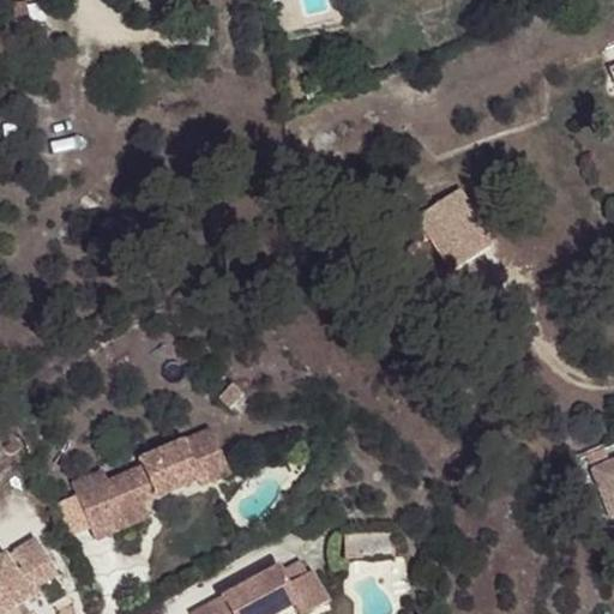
[(13,5),(16,35),(29,34),(26,2),(13,5)]
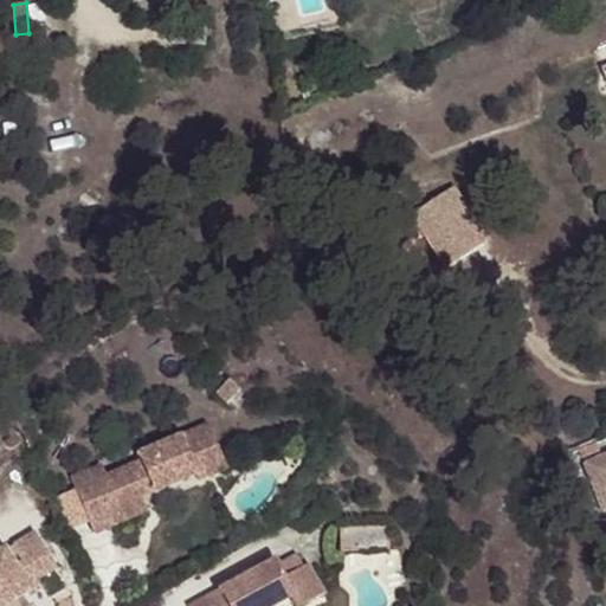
[(242,392),(231,384),(220,395),(231,404),(242,392)]
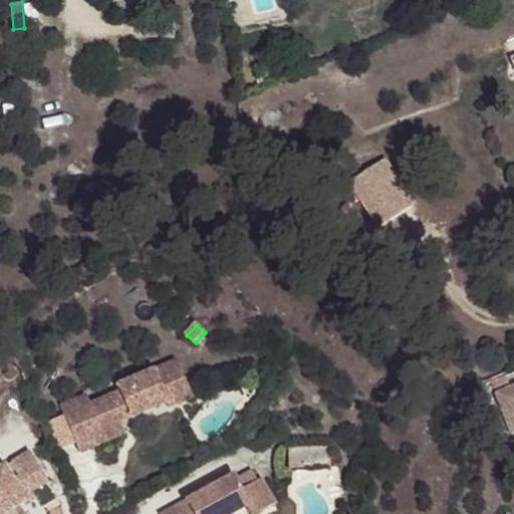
[(84,395),(57,406),(77,452),(93,445),(86,428),(115,416),(126,411),(129,417),(164,403),(166,407),(191,396),(175,358),(162,364),(164,371),(88,404),(84,395)]
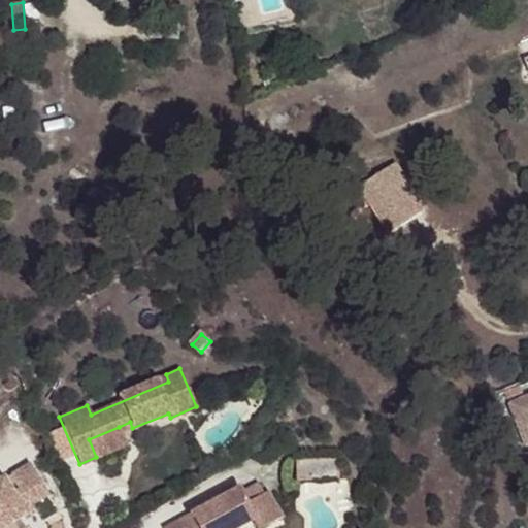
[(89,439),(96,457),(126,444),(119,427),(89,439)]
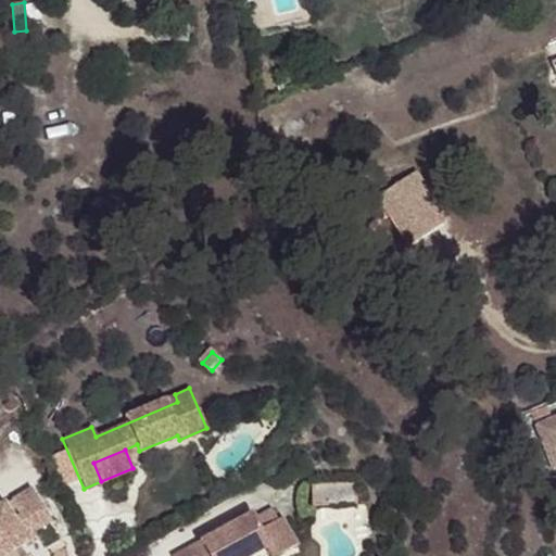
[(353,482),(311,485),(312,507),(355,504),(353,482)]
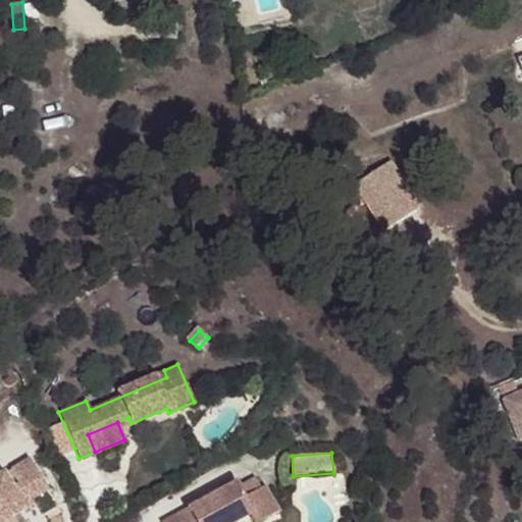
[(0,521),(20,510),(19,506),(46,490),(28,459),(8,470),(14,481),(19,488),(11,493),(7,485),(0,473),(0,521)]
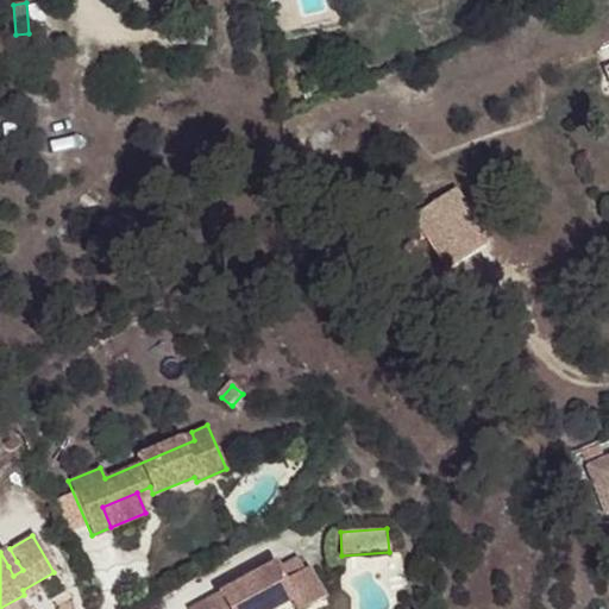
[(8,566),(13,576),(23,570),(17,562),(8,566)]
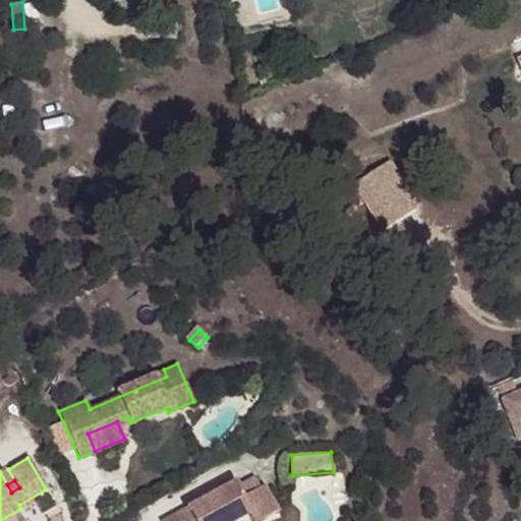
[(235,482),(186,509),(193,520),(235,520),(249,514),(252,520),(257,520),(277,511),(263,485),(243,497),(235,482)]
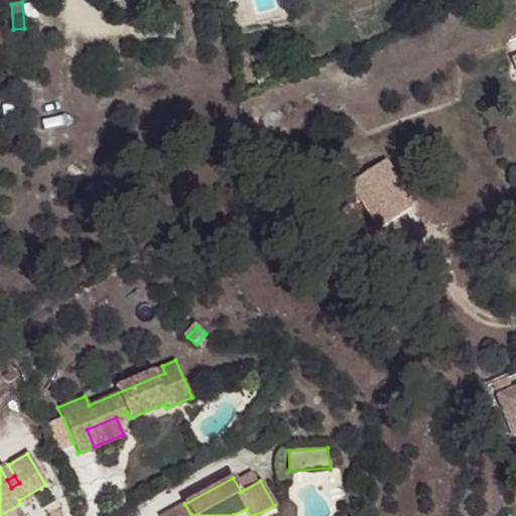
[(191,515),(184,504),(161,515),(191,515)]
